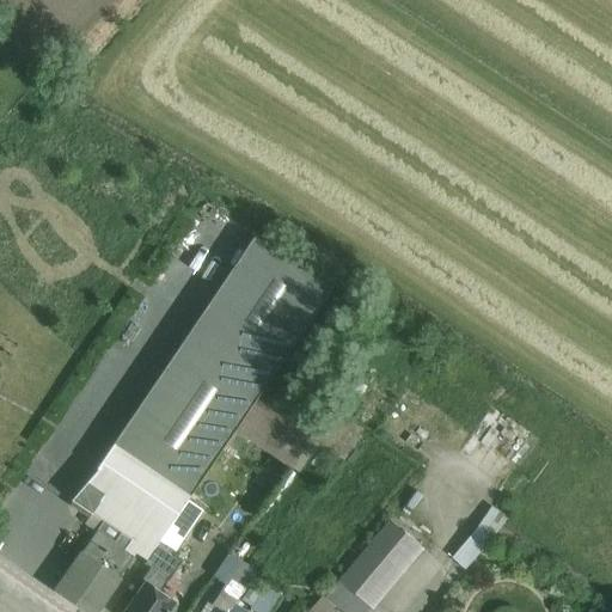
[(95,611),(135,555),(145,562),(185,503),(187,500),(233,432),(267,383),(331,288),(254,236),(96,469),(97,470),(69,501),(102,522),(55,591),(85,611),(95,611)]
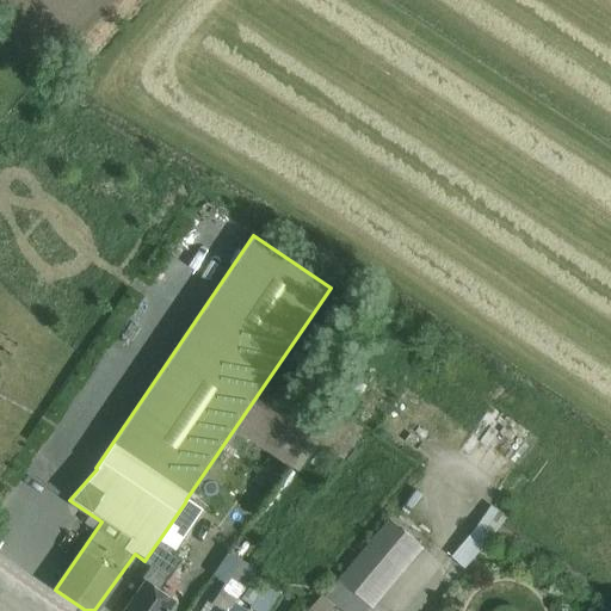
[(233,431),(288,468),(289,467),(321,417),(266,382),(233,431)]
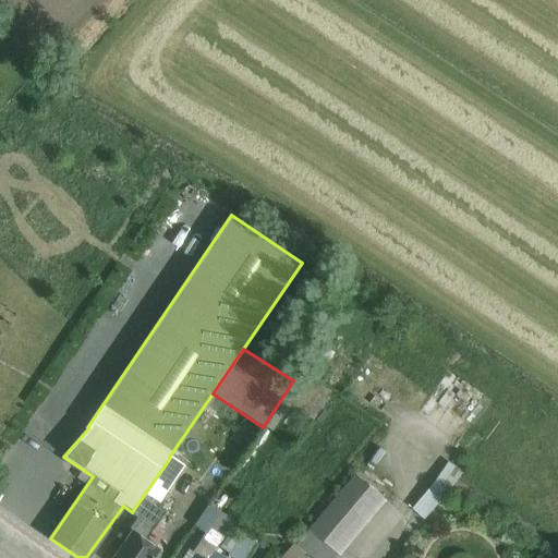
[(290,407),(312,422),(330,393),(300,372),(293,380),(264,426),(273,433),(290,407)]
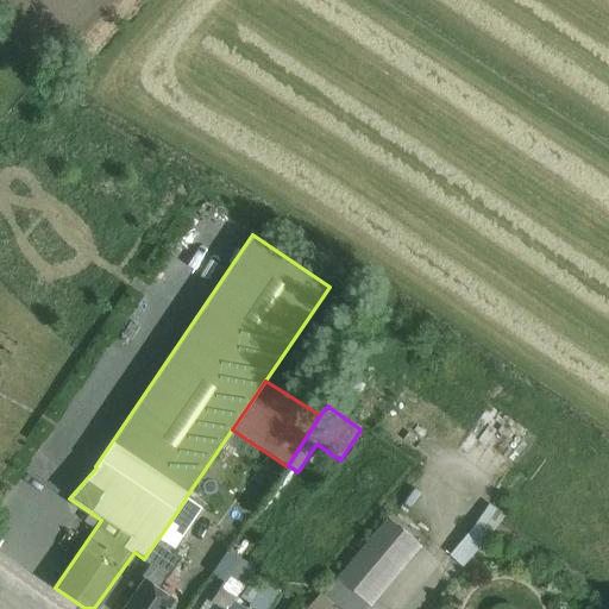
[(124,608),(165,608),(174,598),(161,589),(180,559),(173,554),(202,509),(186,497),(184,501),(144,559),(142,563),(149,566),(142,578),(145,581),(124,608)]
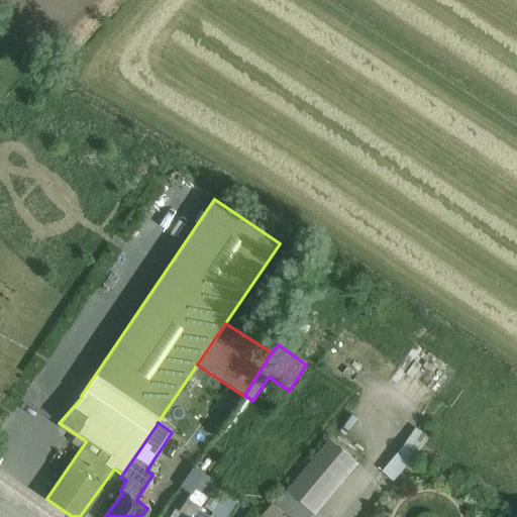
[(357,464),(337,447),(347,434),(340,428),(329,440),(328,439),(274,506),(271,504),(261,516),(280,516),(283,514),(286,516),(309,516),(312,514),(315,516),(357,464)]
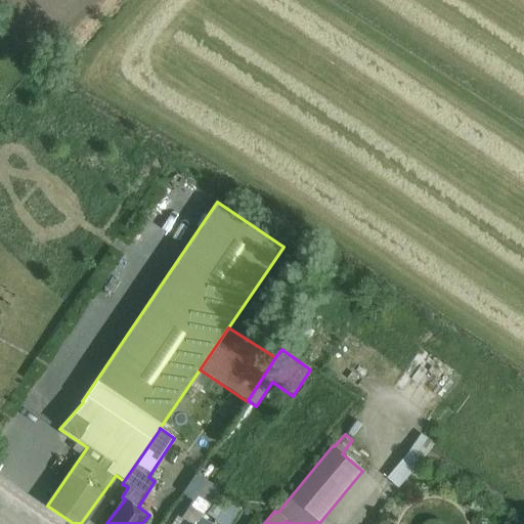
[(386,478),(397,488),(434,443),(420,434),(386,478)]
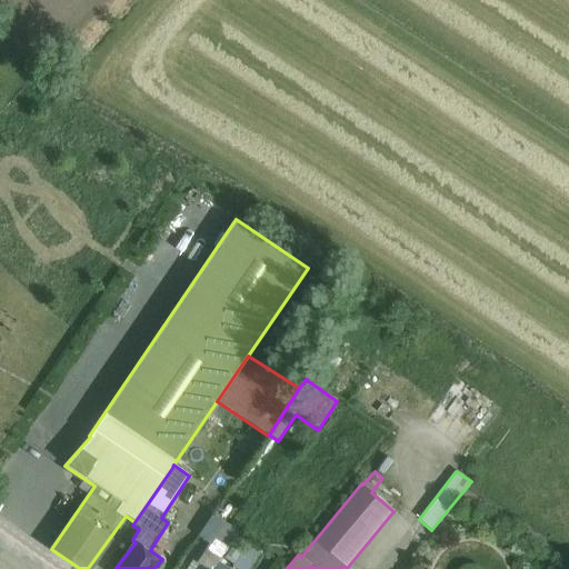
[(240,532),(225,521),(241,498),(231,491),(215,515),(213,513),(197,537),(208,545),(196,563),(191,561),(186,568),(215,568),(219,562),(240,532)]
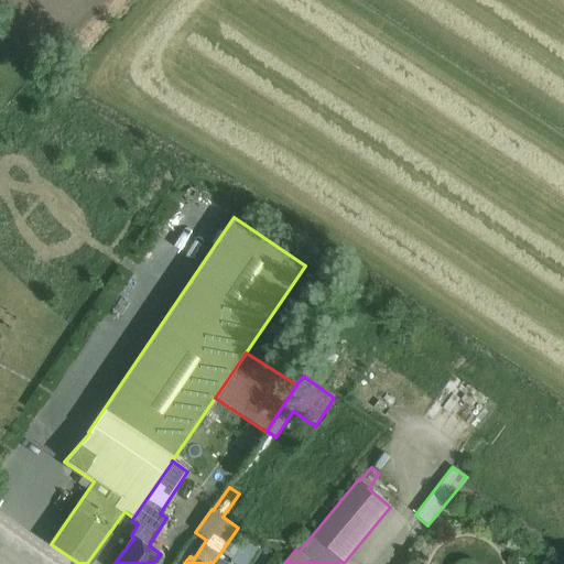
[(237,563),(246,563),(257,550),(245,540),(230,559),(237,563)]
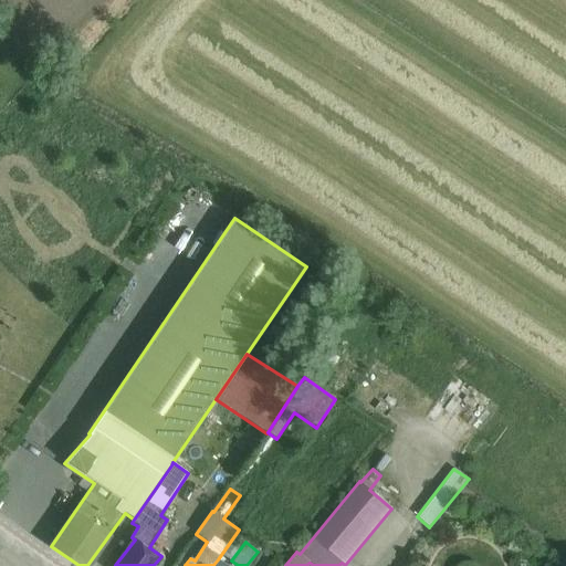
All buildings are outlined.
